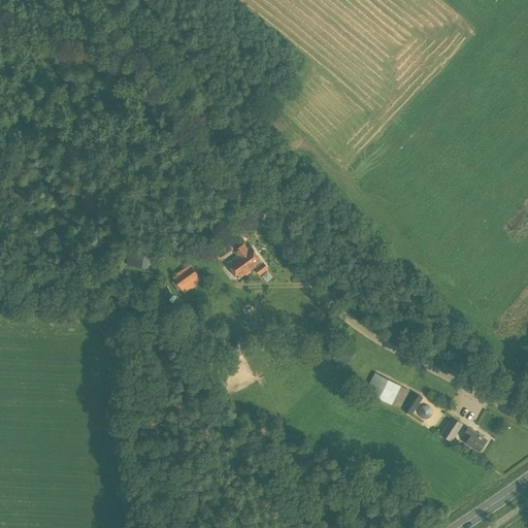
[(234,251),(238,256),(228,263),(238,278),(254,267),(260,275),(268,269),(262,261),(251,246),(246,250),(244,246),(245,246),(243,243),(234,251)]
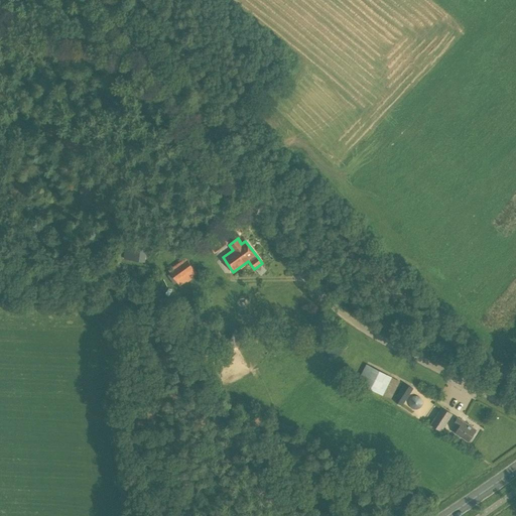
[(195,269),(187,259),(176,267),(175,266),(169,271),(176,281),(181,276),(183,278),(195,269)]
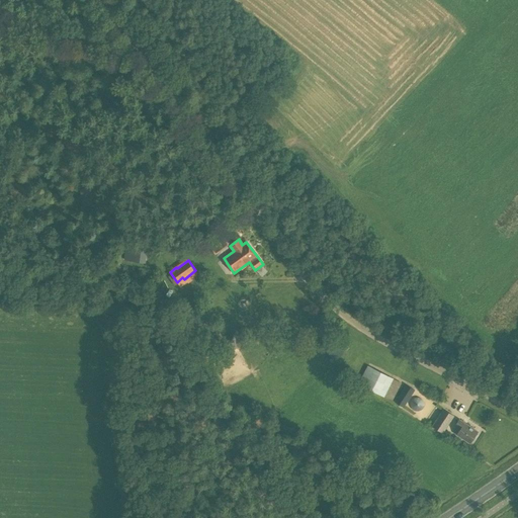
[(335,361),(347,351),(340,341),(327,351),(335,361)]
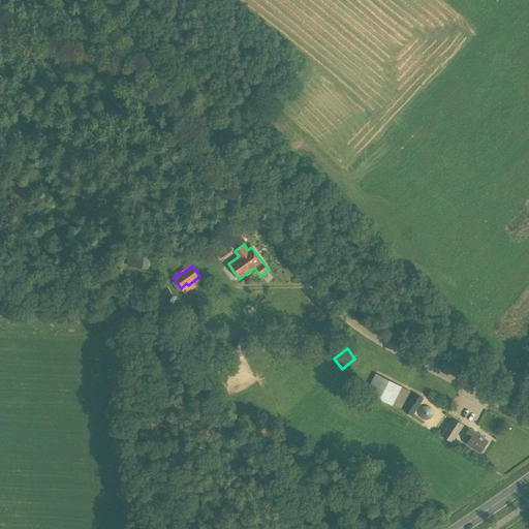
[(401,409),(410,392),(375,373),(366,391),(401,409)]
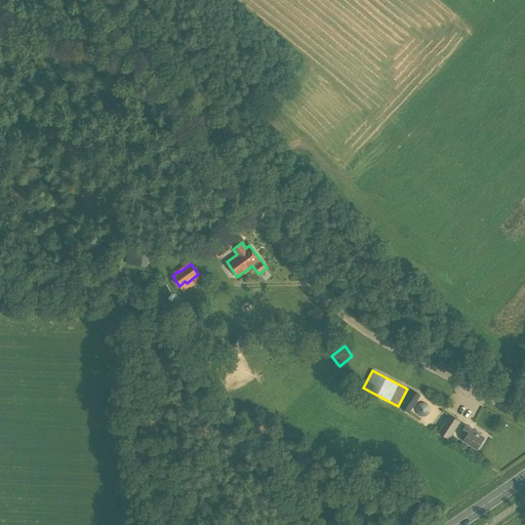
[(409,413),(420,395),(411,389),(400,407),(409,413)]
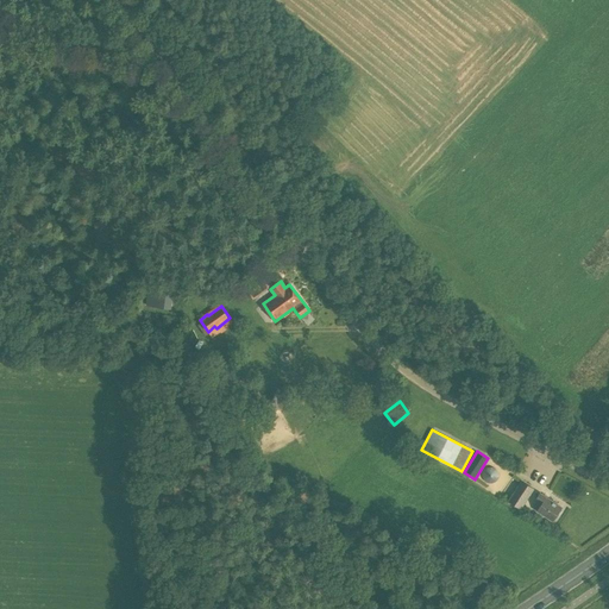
[(489,484),(501,488),(503,477),(490,475),(489,484)]
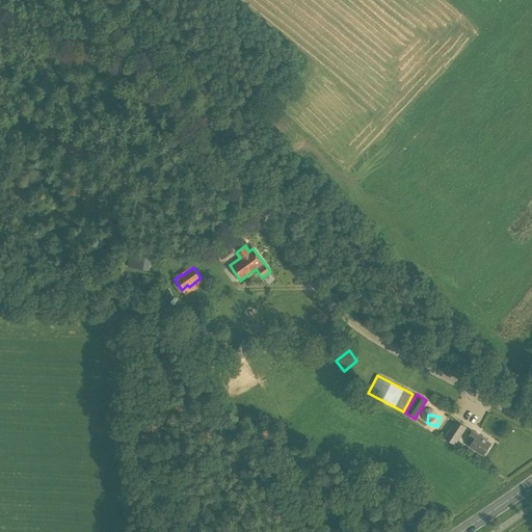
[(455,445),(467,427),(456,420),(445,437),(455,445)]
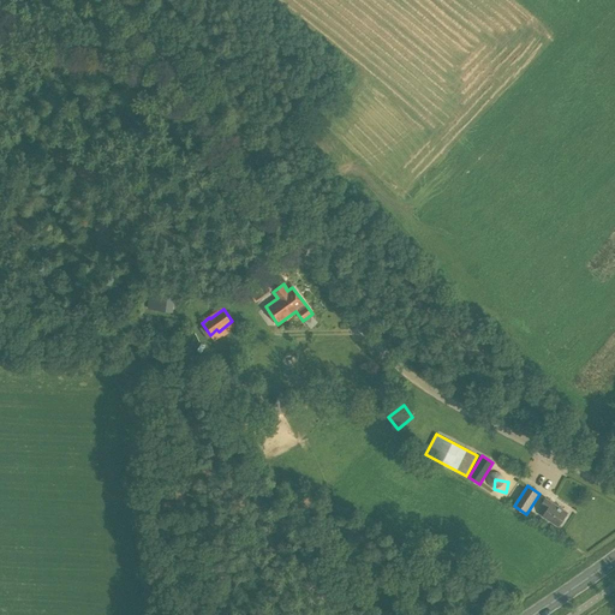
[(581,499),(573,491),(563,501),(572,509),(581,499)]
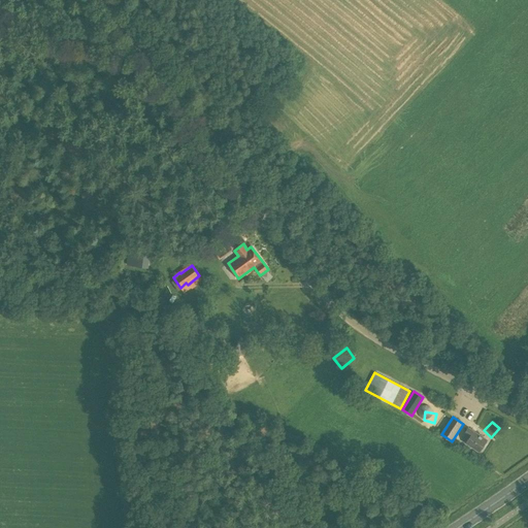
[(482,451),(485,447),(484,446),(487,439),(468,427),(464,433),(469,436),(465,442),(480,452),(480,450),(482,451)]
